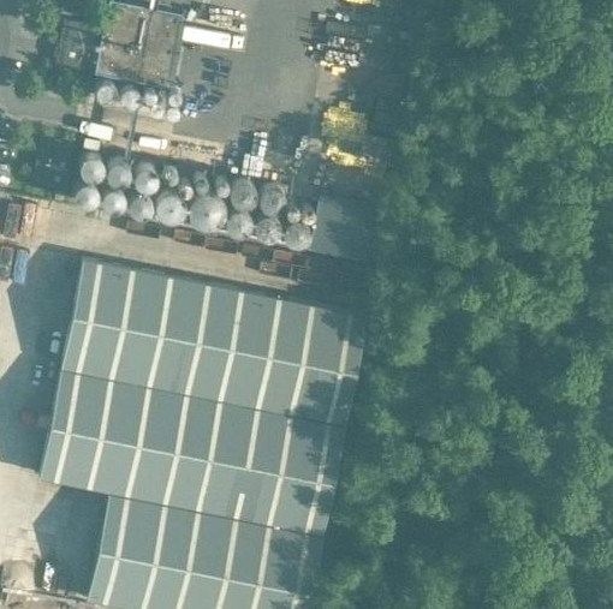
[(183,18),(109,4),(95,77),(168,91),(183,18)]
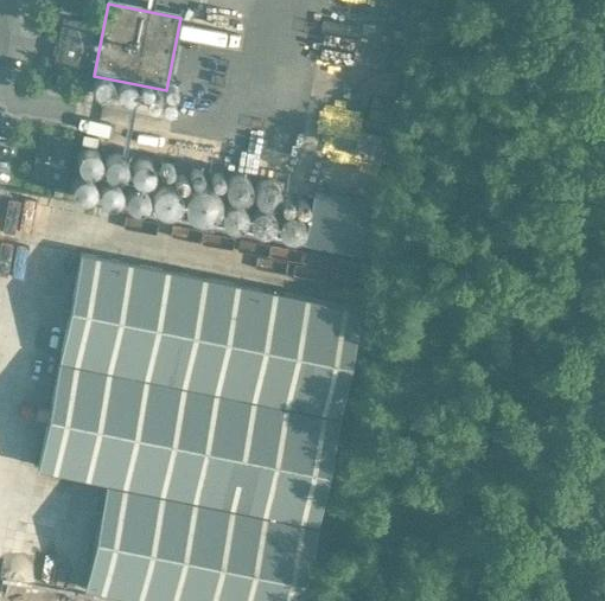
[(59,46),(53,45),(50,64),(56,65),(51,88),(84,95),(97,30),(64,23),(59,46)]
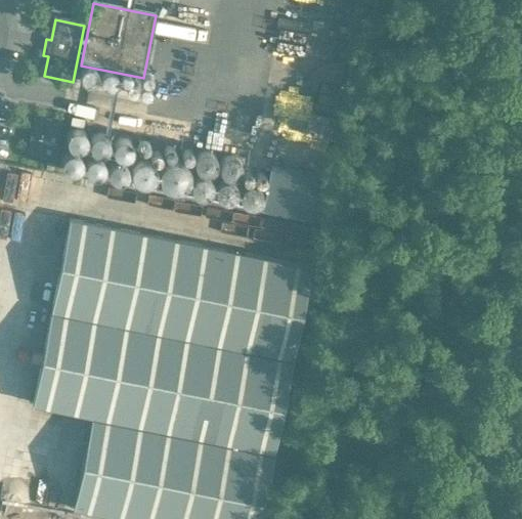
[(35,122),(27,160),(56,166),(63,128),(35,122)]
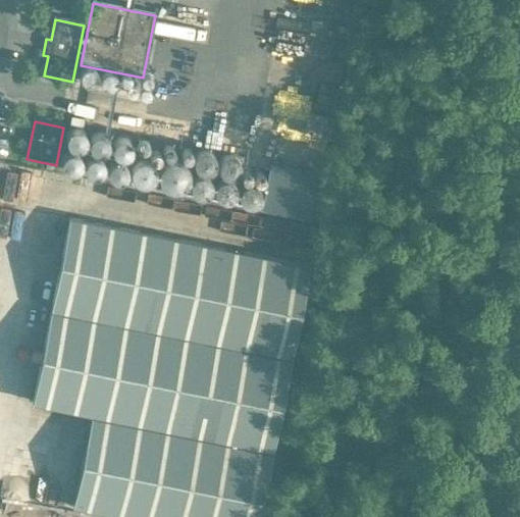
[(271,165),(262,213),(319,224),(329,176),(271,165)]
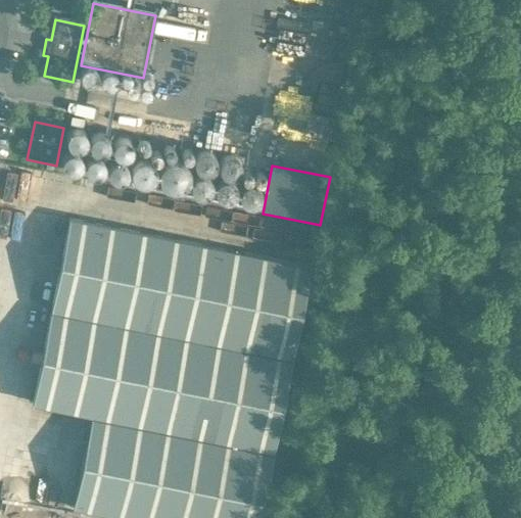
[(0,169),(0,184),(12,185),(13,170),(0,169)]
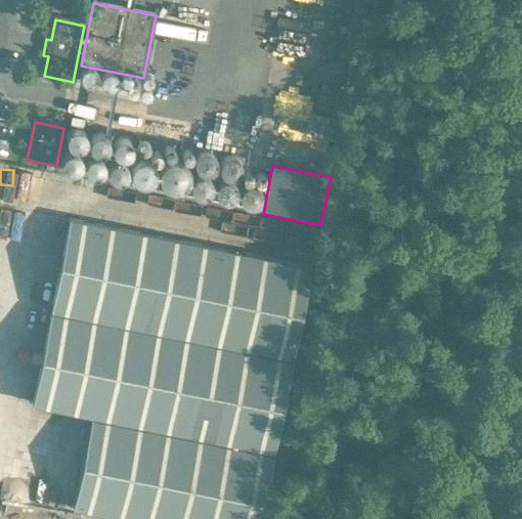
[(93,420),(274,457),(311,271),(71,223),(34,408),(93,420)]
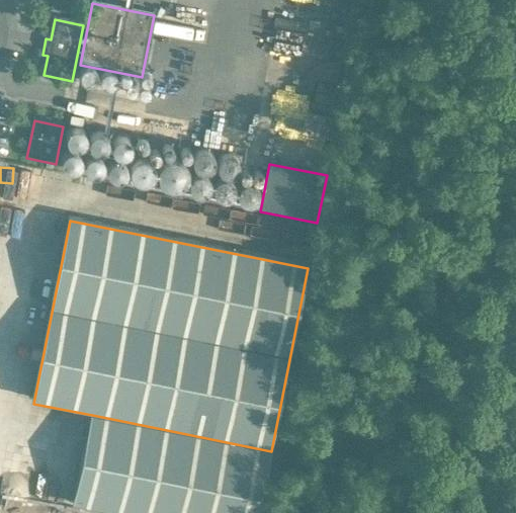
[(0,319),(24,322),(31,265),(6,262),(5,274),(0,273),(0,319)]
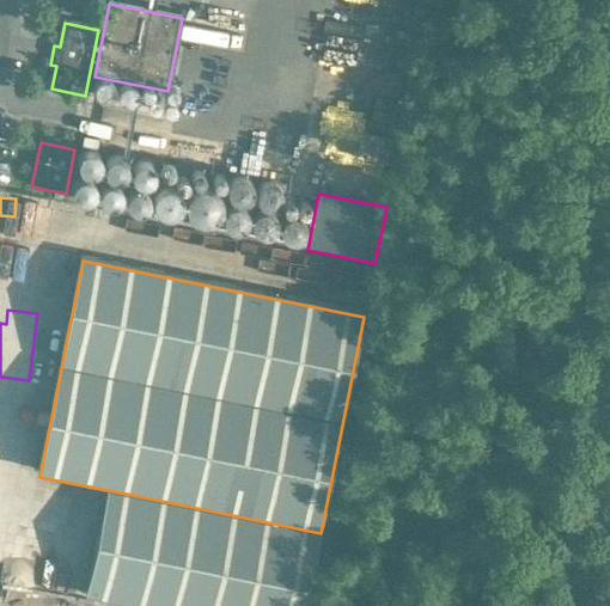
[(305,605),(321,533),(109,490),(87,600),(113,605),(305,605)]
